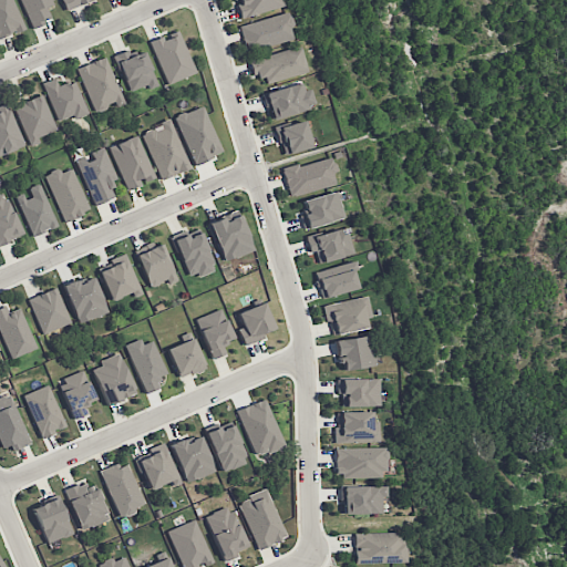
[(0,0),(0,37),(23,29),(12,0),(0,0)]
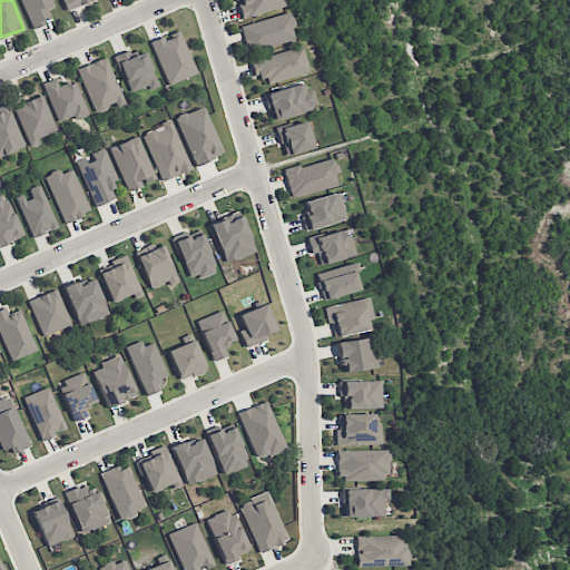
[(46,7),(55,3),(52,0),(19,0),(31,27),(51,19),(46,7)]
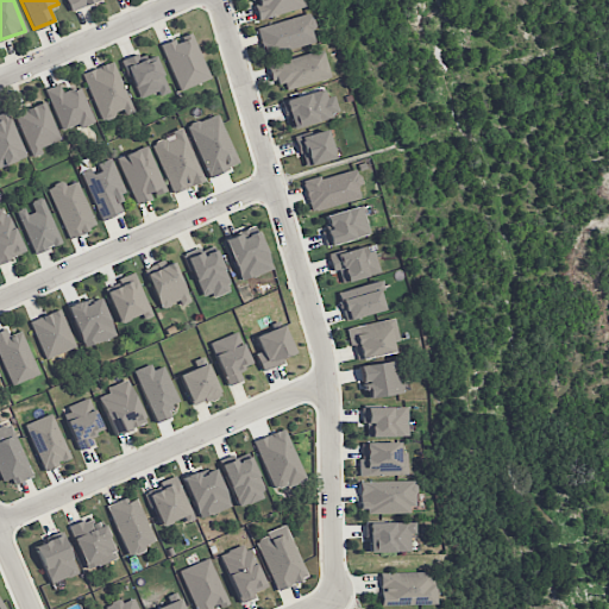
[(68,0),(73,11),(98,0),(68,0)]
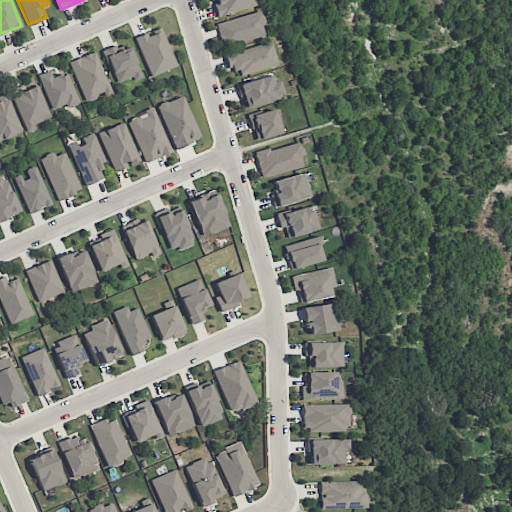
[(211,0),(217,16),(256,5),(254,0),(211,0)]
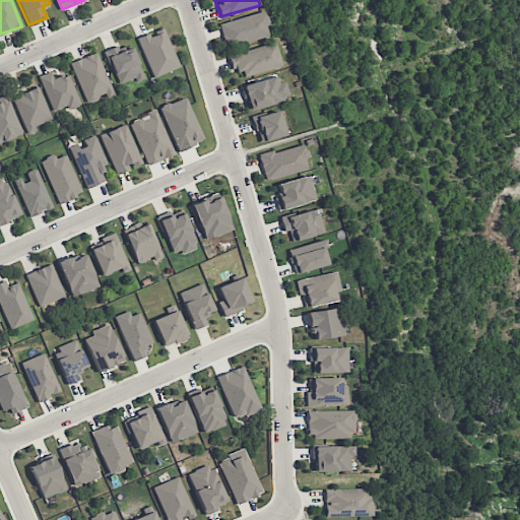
[(268,36),(265,24),(268,23),(264,10),(218,24),(225,49),(268,36)]
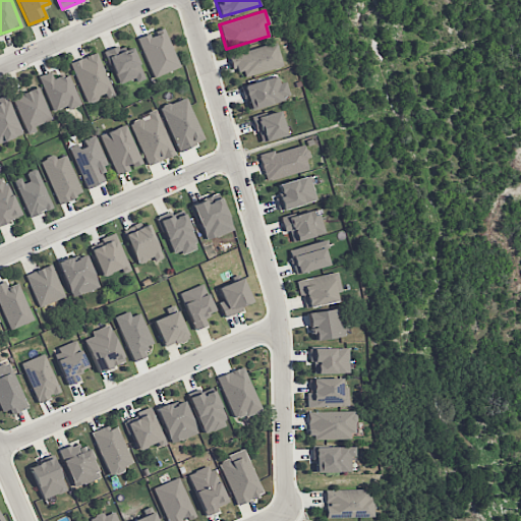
[(179,66),(164,29),(149,35),(149,33),(137,38),(153,77),(179,66)]
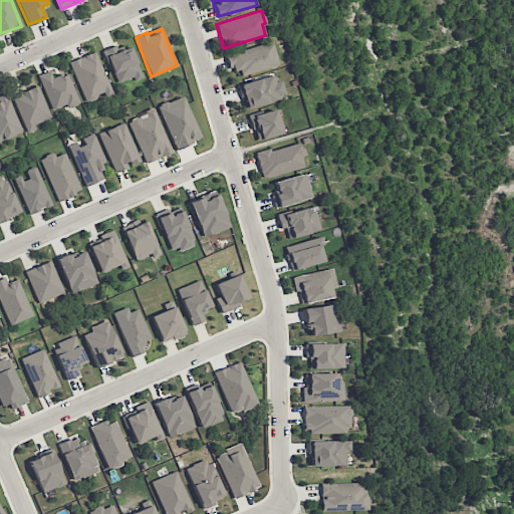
[(277,66),(272,43),(226,53),(230,71),(240,69),(241,75),(277,66)]
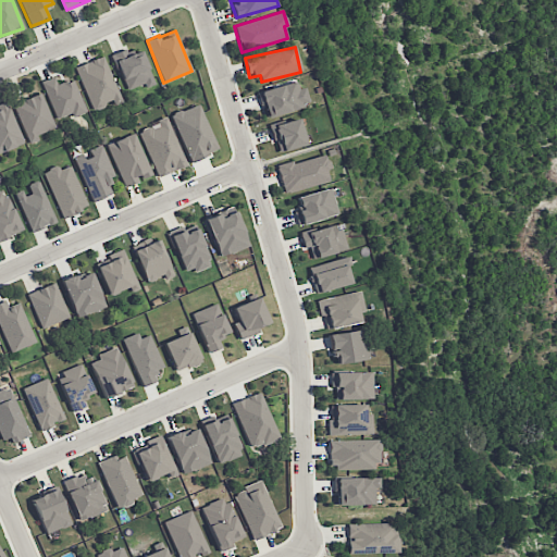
[(111,54),(127,91),(153,81),(140,50),(130,54),(127,48),(111,54)]
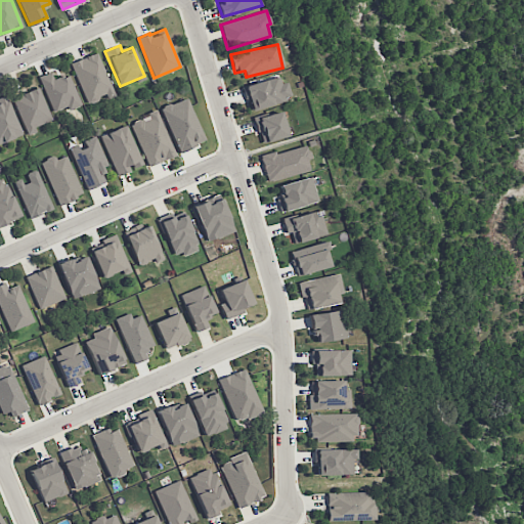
[(114,93),(96,52),(71,63),(87,103),(114,93)]
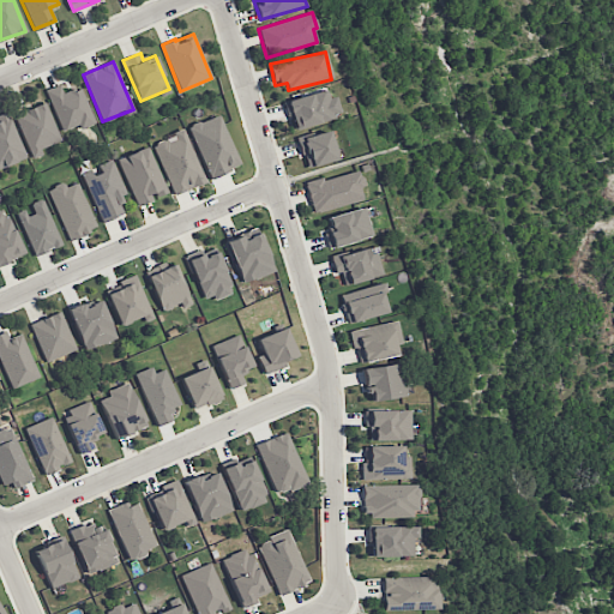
[(62,131),(77,125),(79,130),(95,122),(80,86),(62,92),(59,84),(46,90),(62,131)]
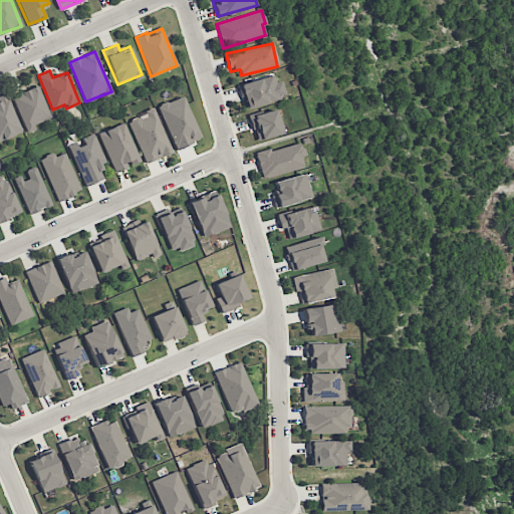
[(285,96),(281,80),(275,81),(273,74),(239,84),(245,107),(285,96)]
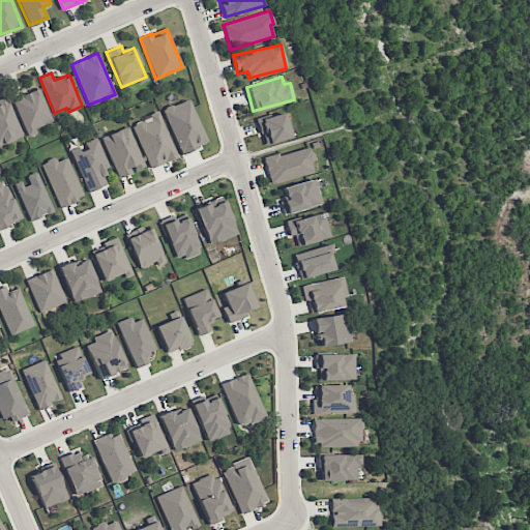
[(12,99),(28,137),(36,134),(34,128),(52,121),(38,88),(12,99)]
